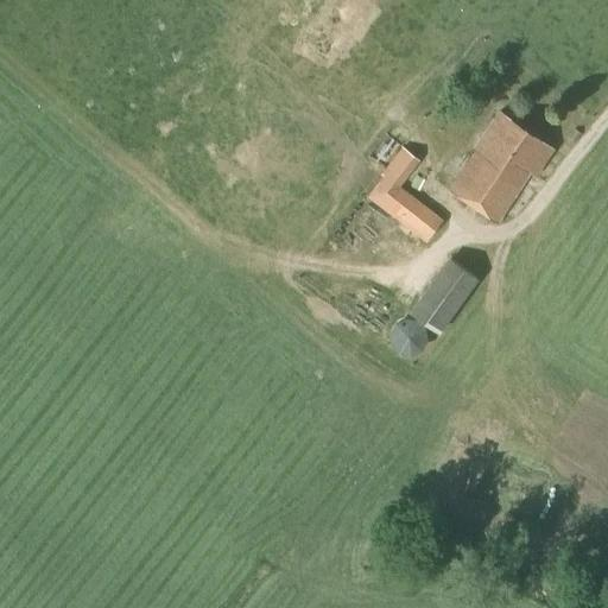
[(536,176),(553,150),(499,112),(473,149),(476,150),(449,189),(496,222),(531,172),(536,176)]
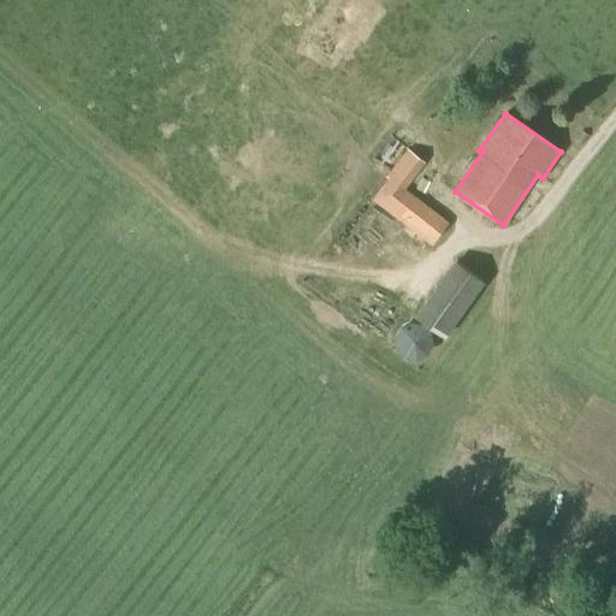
[(407,148),(368,199),(398,221),(416,197),(404,189),(425,163),(407,148)]
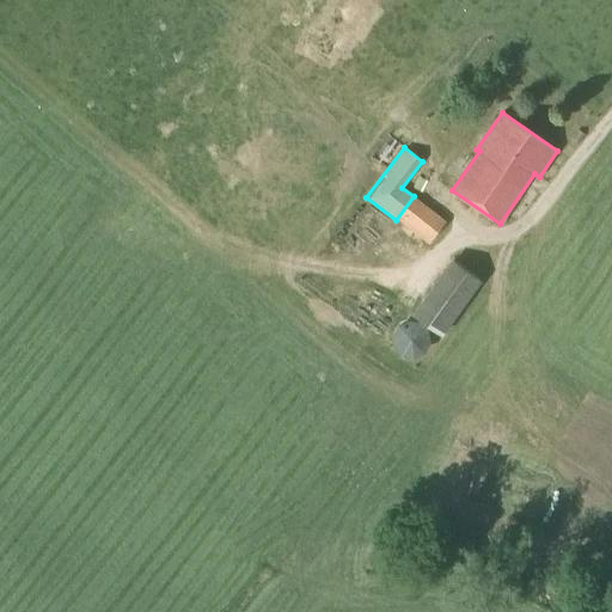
[(387,218),(374,225),(383,240),(396,233),(387,218)]
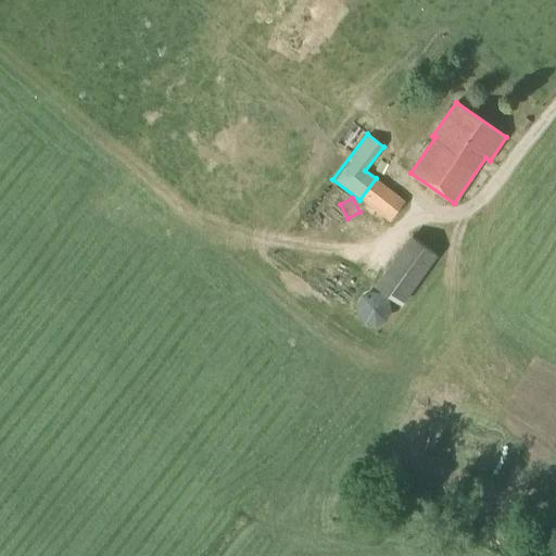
[(374,286),(401,306),(437,255),(409,235),(374,286)]
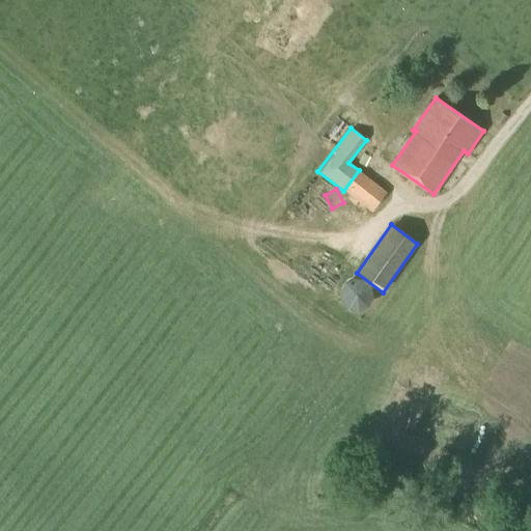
[(358,310),(368,306),(372,298),(371,287),(364,280),(354,277),(344,282),(339,290),(340,301),(347,308),(358,310)]
